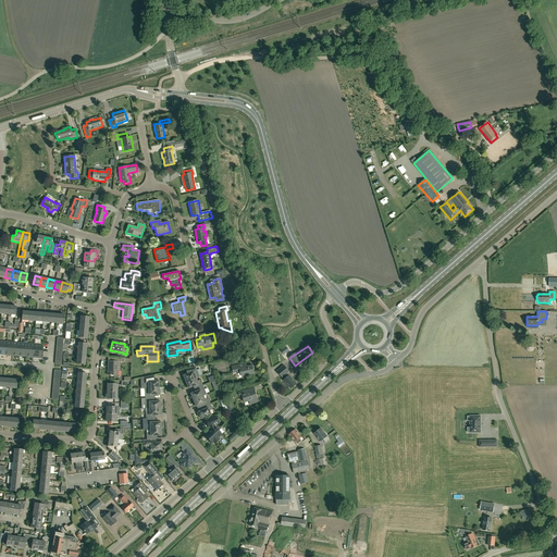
[(114,358),(114,362),(108,361),(108,375),(118,375),(119,362),(124,362),(124,358),(114,358)]
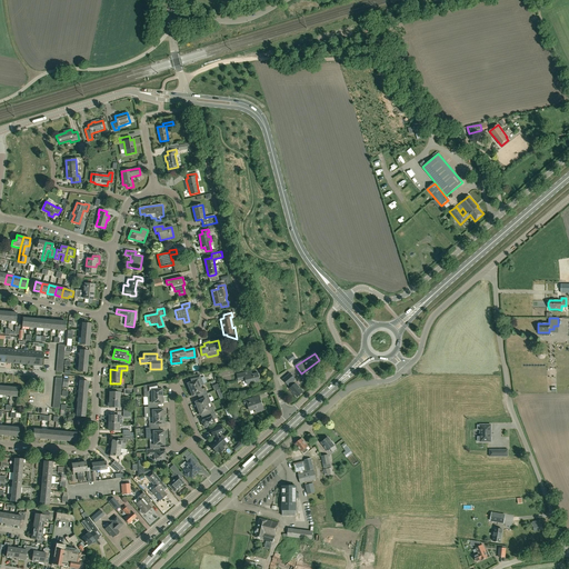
[(246,379),(247,385),(260,381),(258,373),(246,377),(245,373),(238,375),(239,380),(246,379)]
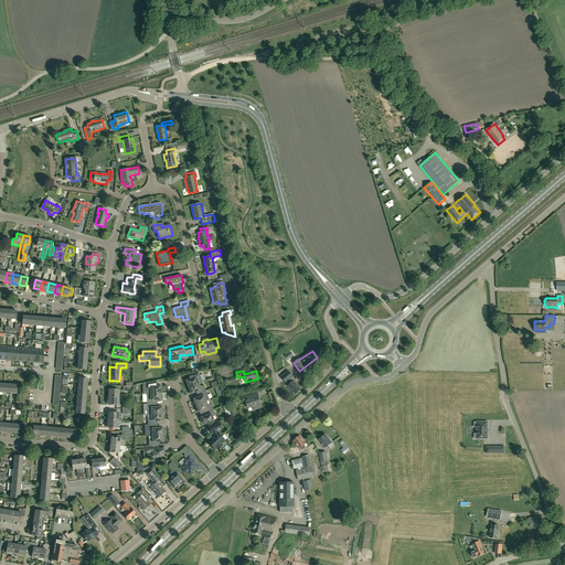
[(301,390),(291,379),(294,377),(288,371),(281,376),(287,383),(289,381),(291,383),(288,386),(296,395),(301,390)]
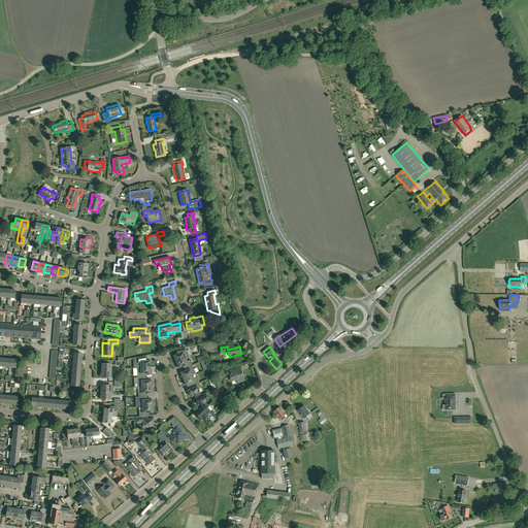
[(175,361),(176,362),(186,359),(189,357),(185,348),(175,350),(177,355),(173,357),(174,361),(175,361)]
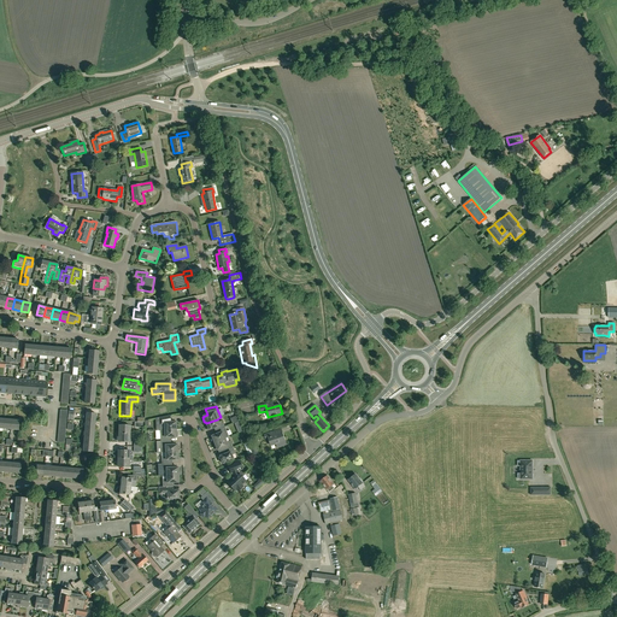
[(164,425),(164,430),(176,429),(176,427),(177,427),(176,422),(170,422),(170,416),(159,418),(160,427),(164,425)]
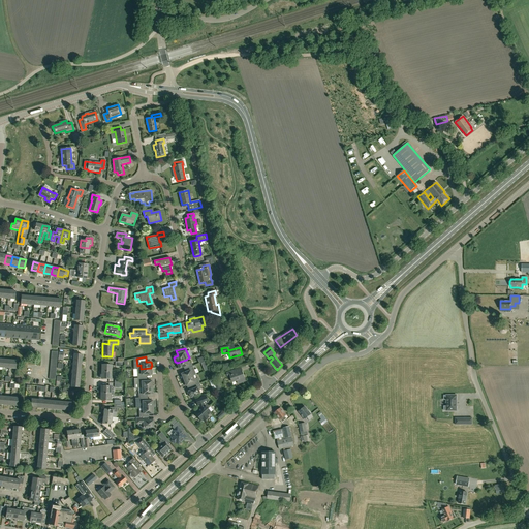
[(185,369),(192,367),(190,361),(187,363),(186,360),(177,363),(177,365),(178,369),(184,367),(185,369)]
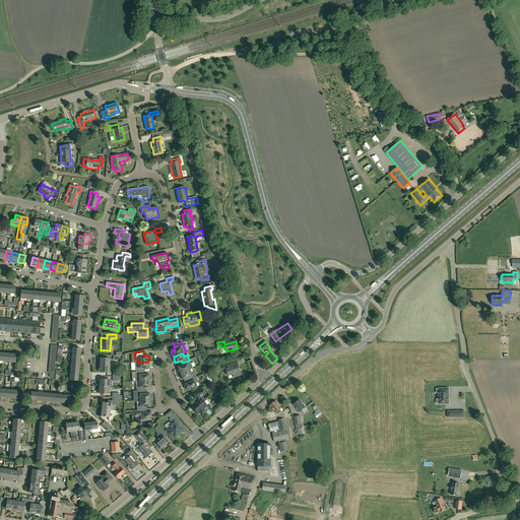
[(193,369),(191,363),(189,361),(182,363),(183,366),(177,368),(179,373),(180,372),(181,374),(189,370),(193,369)]
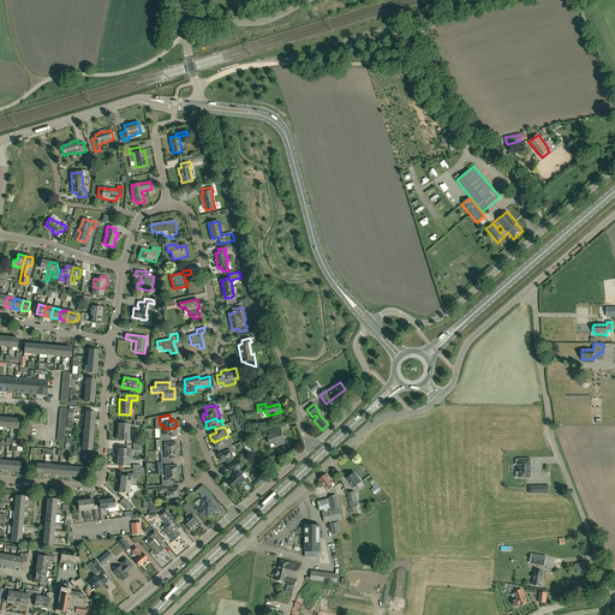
[(160,440),(169,440),(169,436),(177,435),(177,430),(175,430),(175,428),(163,429),(160,429),(160,440)]
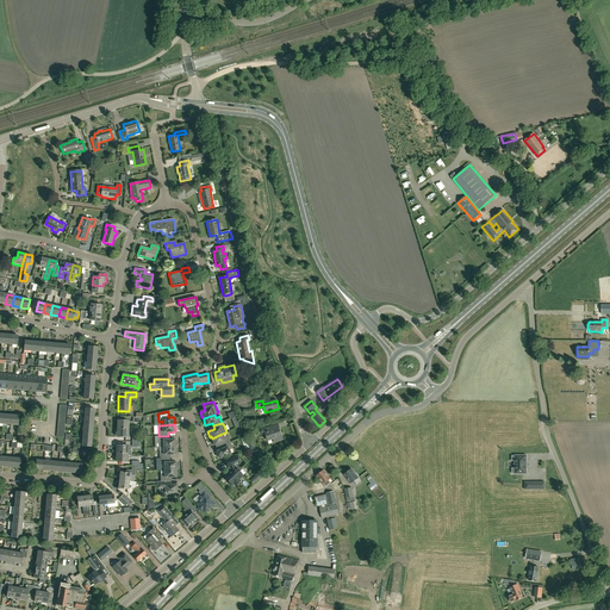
[(268,441),(275,439),(277,442),(284,440),(279,428),(274,430),(273,427),(262,430),(263,434),(266,433),(268,441)]
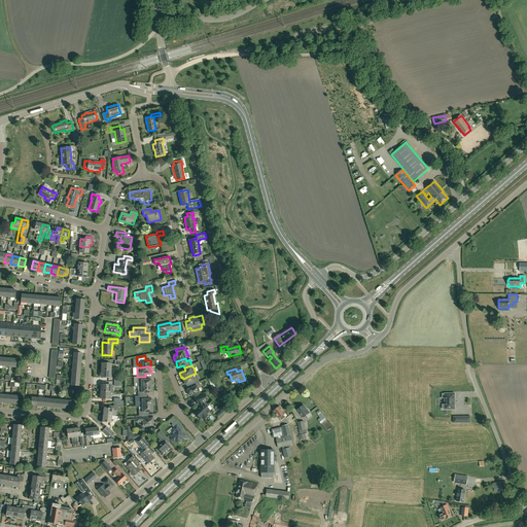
[(190,383),(191,385),(199,382),(197,377),(194,378),(191,375),(183,379),(183,380),(182,381),(184,385),(190,383)]
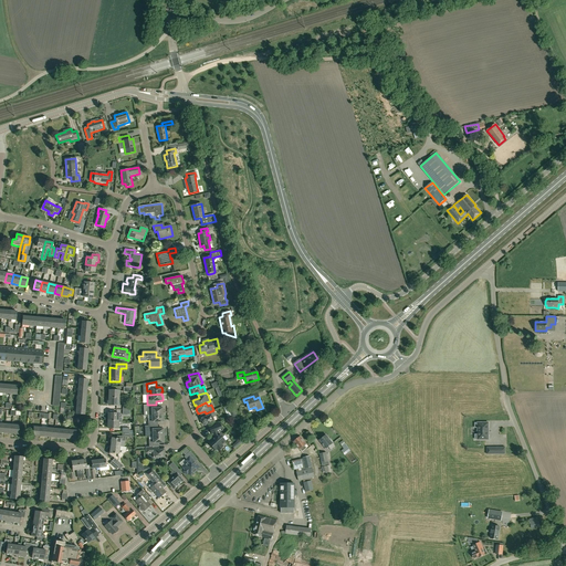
[(147,405),(147,412),(148,416),(163,415),(163,412),(164,412),(163,408),(156,408),(156,405),(147,405)]
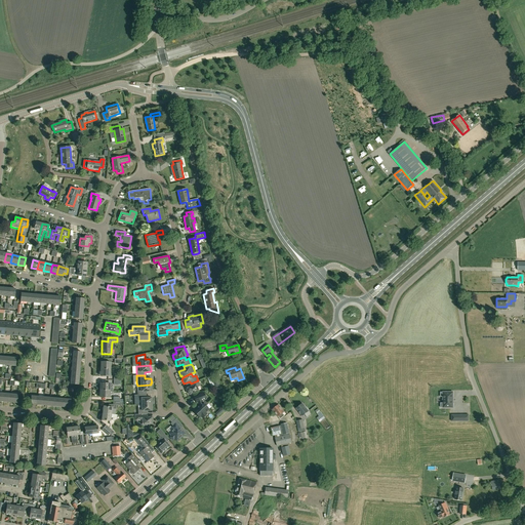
[(188,392),(190,395),(198,391),(197,388),(200,386),(198,380),(191,384),(192,387),(186,389),(188,392)]
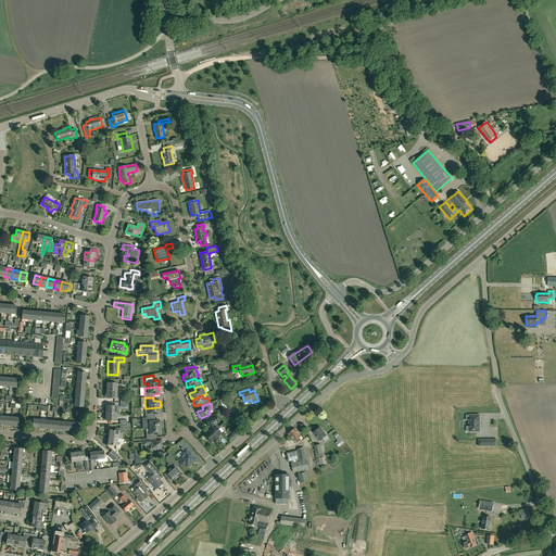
[(146,418),(154,418),(154,415),(161,414),(161,409),(160,409),(160,407),(146,408),(146,412),(146,418)]
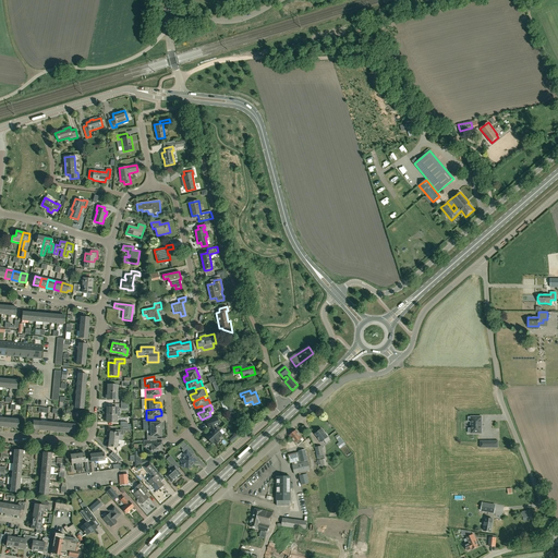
[(471,434),(482,434),(482,416),(471,416),(471,417),(468,417),(468,422),(471,422),(471,428),(468,428),(468,433),(471,433),(471,434)]
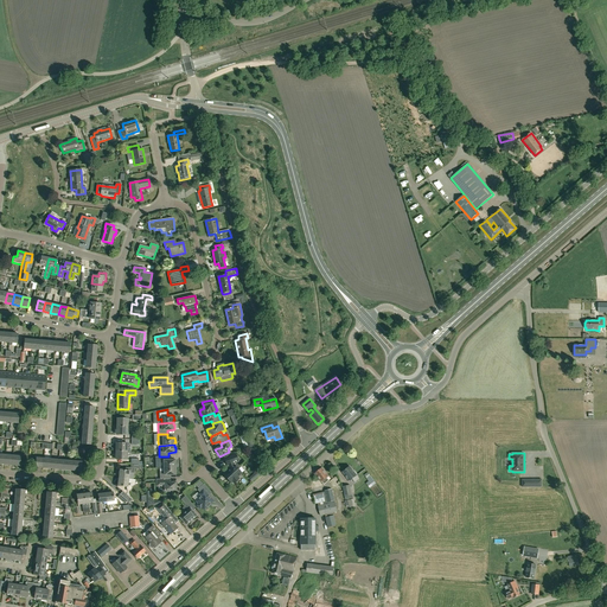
[(238,470),(240,467),(237,464),(236,465),(235,462),(238,461),(235,454),(225,459),(228,465),(229,465),(230,470),(224,475),(224,474),(223,475),(230,483),(232,481),(234,484),(238,479),(237,477),(241,473),(238,470)]
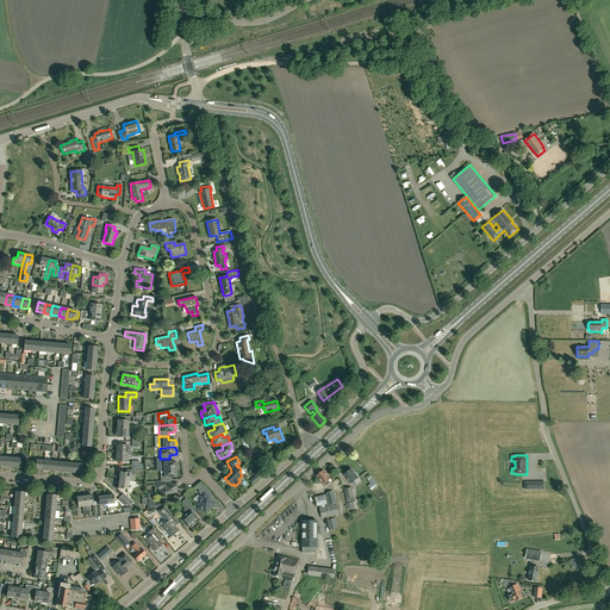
[(169,462),(169,459),(160,459),(160,471),(165,471),(176,470),(176,467),(176,462),(169,462)]
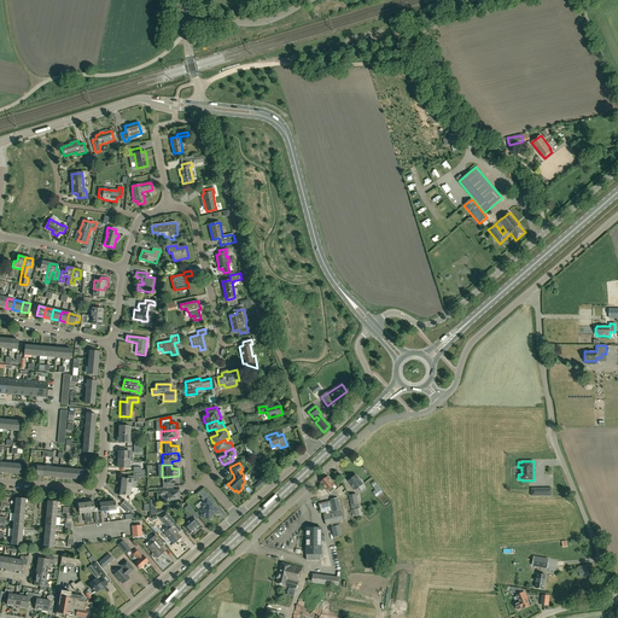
[(130,488),(132,482),(136,482),(138,477),(143,477),(143,473),(141,473),(133,473),(133,477),(128,476),(127,479),(122,478),(121,487),(130,488)]
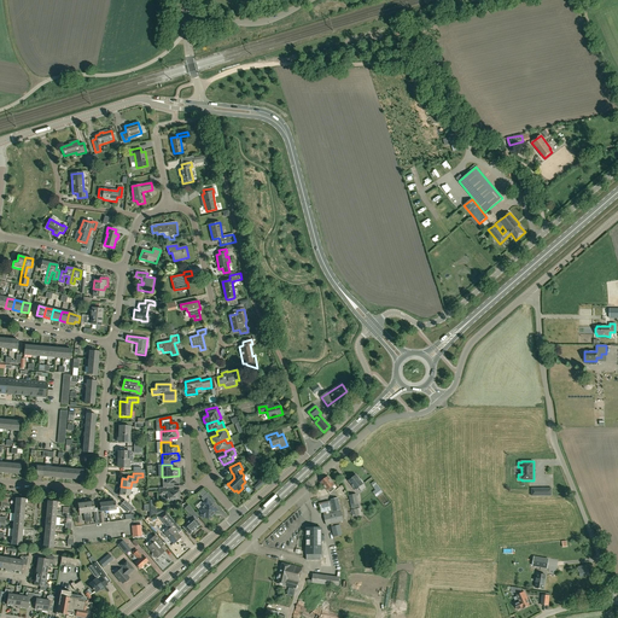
[(356,474),(349,481),(356,489),(359,488),(361,491),(366,488),(363,484),(356,474)]
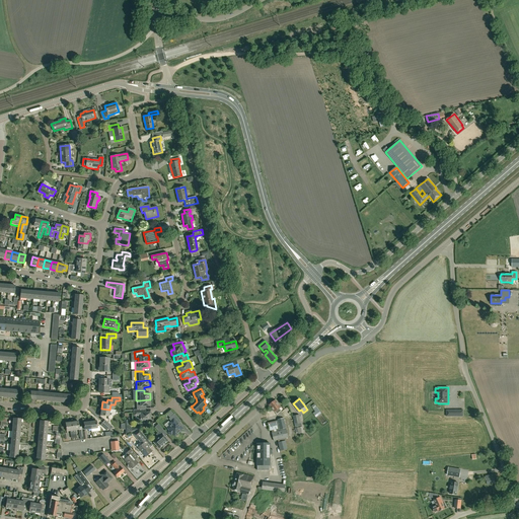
[(137,410),(145,410),(144,406),(151,405),(151,401),(150,401),(150,399),(140,400),(140,403),(137,403),(137,410)]
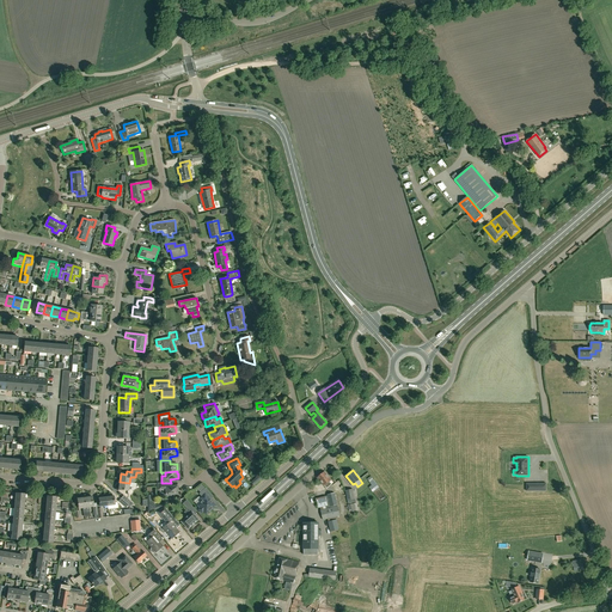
[(318,477),(324,485),(325,484),(328,488),(331,484),(329,482),(331,481),(324,472),(318,477)]
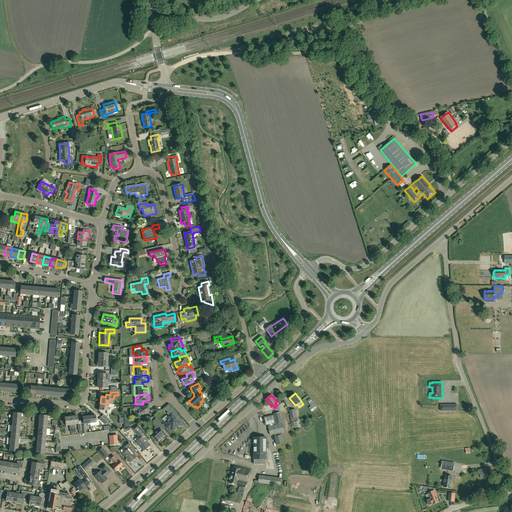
[(310,399),(308,401),(309,403),(309,404),(311,406),(313,408),(316,406),(310,399)]
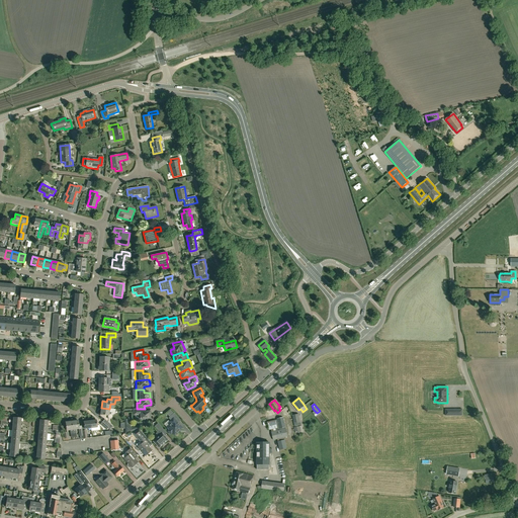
[(145,412),(145,409),(137,409),(133,409),(134,416),(136,416),(136,419),(137,420),(140,420),(145,420),(145,419),(150,419),(150,415),(151,415),(151,412),(145,412)]
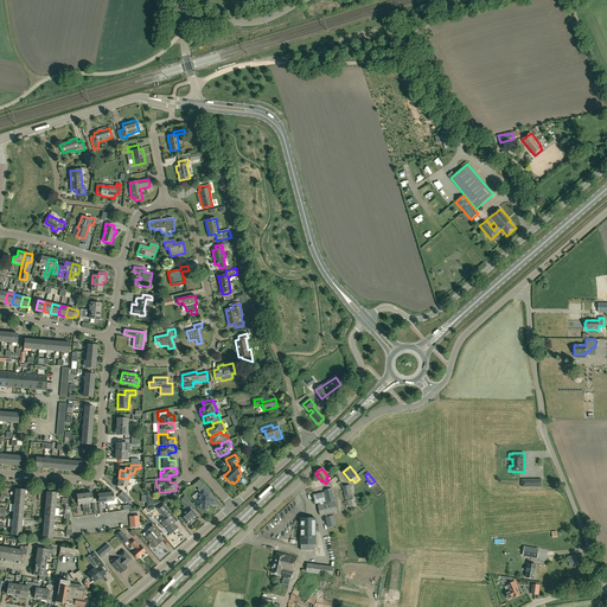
[(204,485),(198,490),(200,493),(198,494),(200,497),(196,500),(198,504),(197,505),(199,509),(202,508),(203,510),(208,505),(209,506),(213,502),(206,493),(209,491),(204,485)]
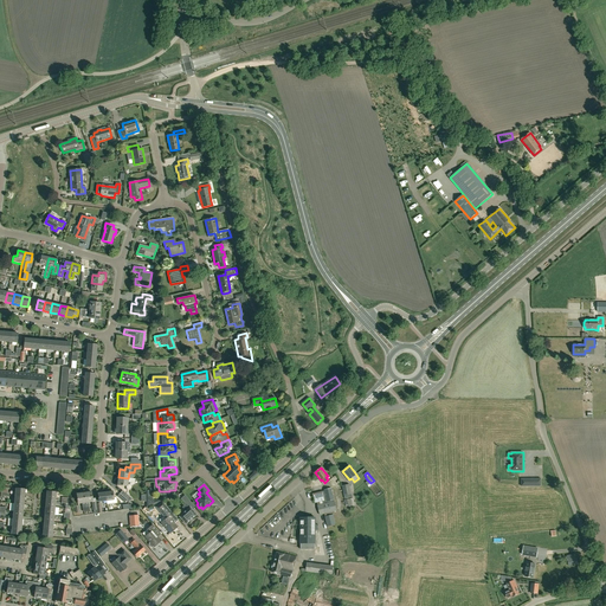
[(336,524),(334,515),(333,515),(333,513),(337,511),(335,502),(331,489),(313,494),(315,503),(317,503),(317,505),(317,507),(320,515),(324,514),(326,517),(324,517),(327,527),(336,524)]
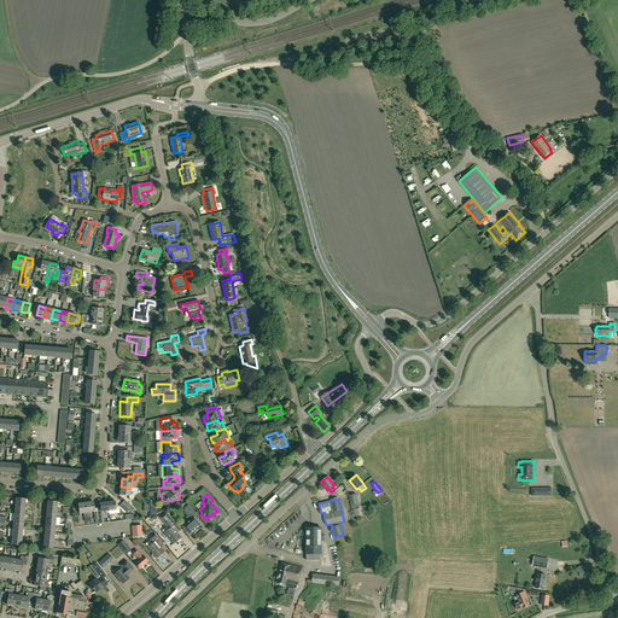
[(122,503),(130,511),(132,512),(134,508),(124,500),(122,503)]
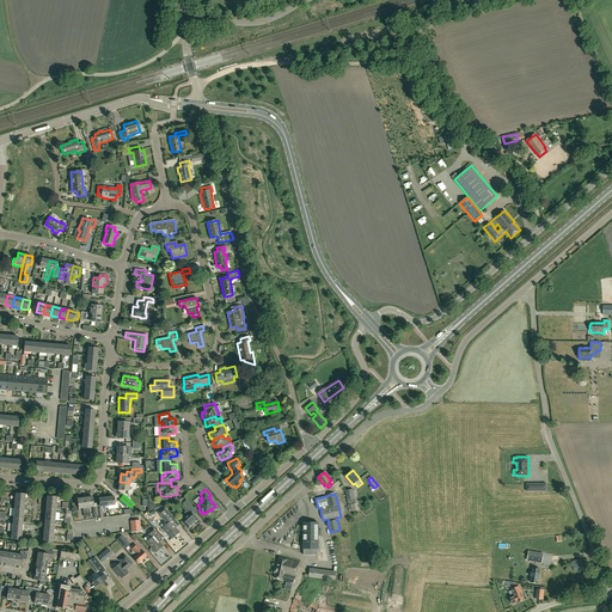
[(106,497),(98,499),(99,502),(96,503),(98,519),(103,518),(101,507),(104,507),(104,508),(108,508),(106,497)]
